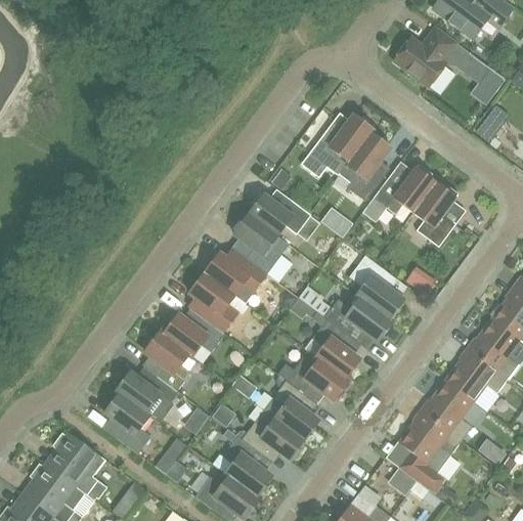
[(439,0),(433,7),(473,37),(486,19),(497,29),(505,18),(514,6),(505,0),(439,0)]
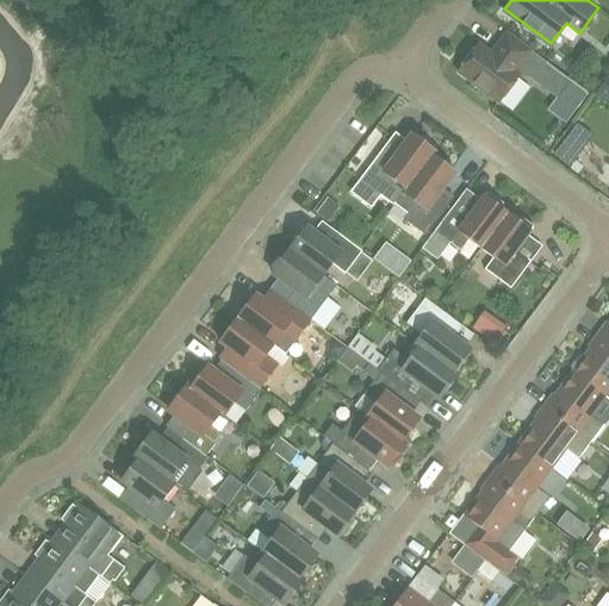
[(571,79),(532,49),(508,31),(491,51),(479,43),(459,69),(499,100),(519,73),(530,74),(559,95),(571,79)]
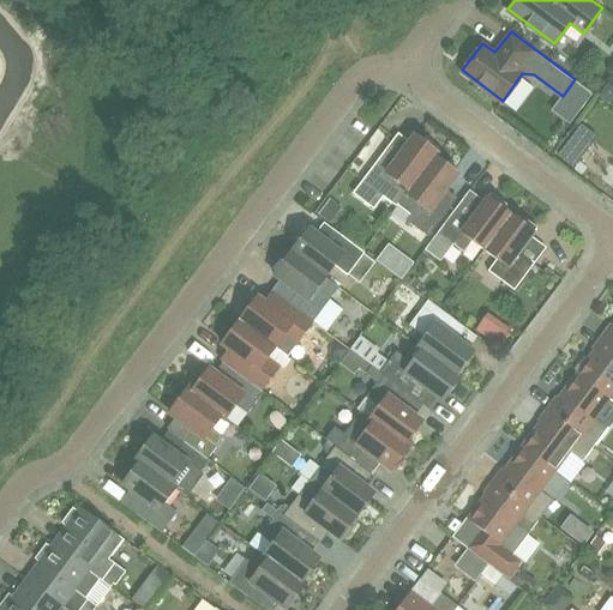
[(572,162),(595,132),(581,121),(558,151),(572,162)]
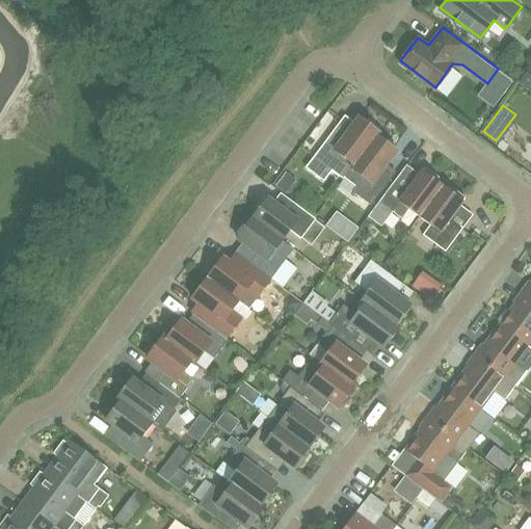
[(353,163),(354,163),(376,134),(377,134),(379,131),(359,115),(343,137),(334,129),(306,165),(322,178),(330,167),(343,177),(351,166),(353,163)]
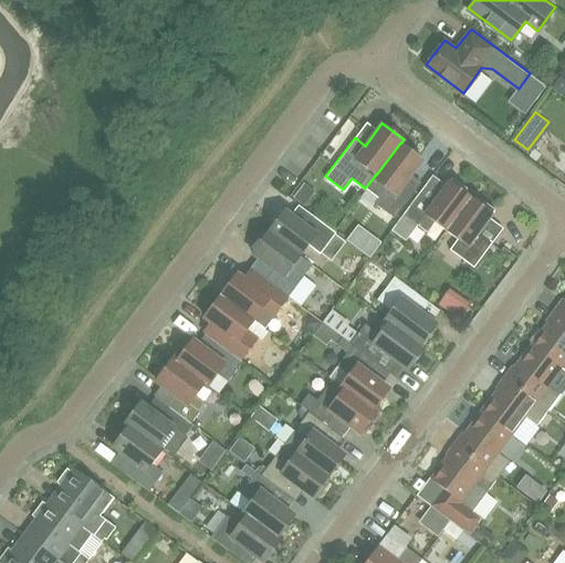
[(421,158),(401,143),(400,143),(377,174),(376,174),(374,177),(384,185),(377,193),(380,195),(375,201),(395,216),(416,189),(405,181),(421,158)]
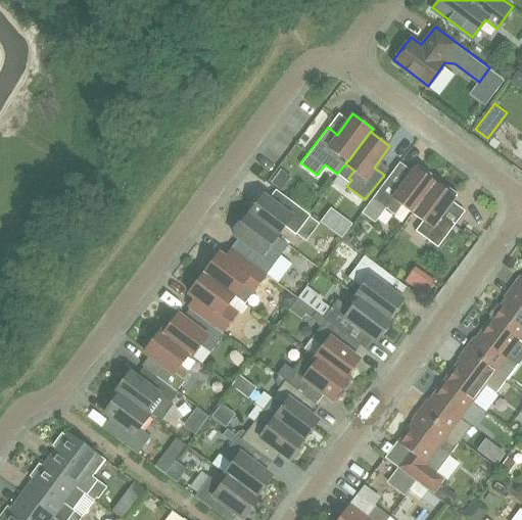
[(413,211),(435,181),(433,180),(431,173),(418,162),(402,183),(390,174),(373,196),(395,214),(402,203),(413,211)]
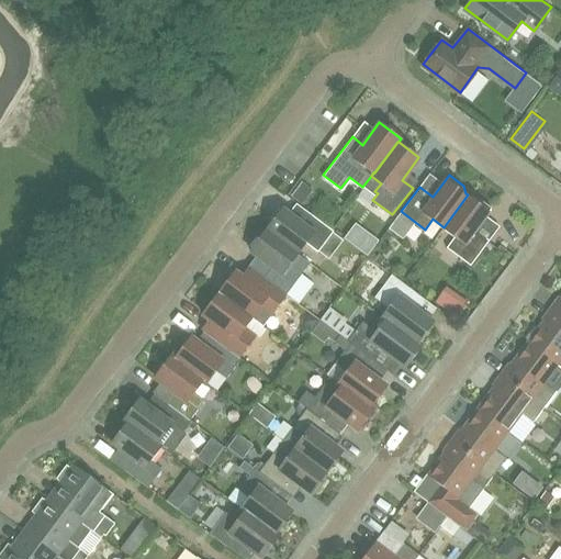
[(312,187),(301,179),(291,192),(301,200),(312,187)]
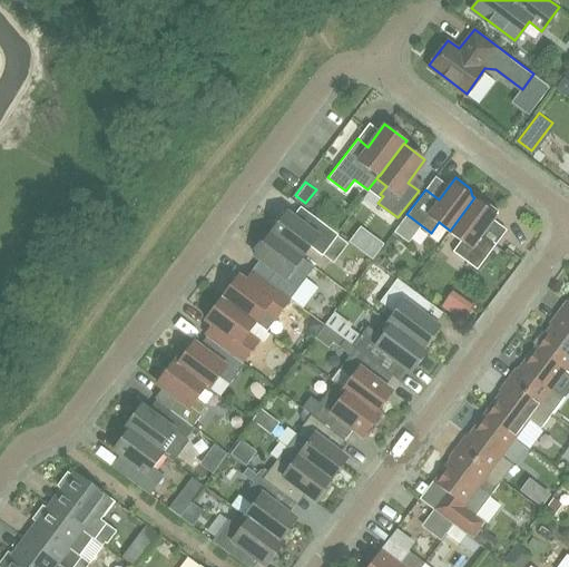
[(483,232),(499,209),(484,198),(477,199),(474,197),(450,231),(461,238),(453,250),(478,267),(497,242),(483,232)]
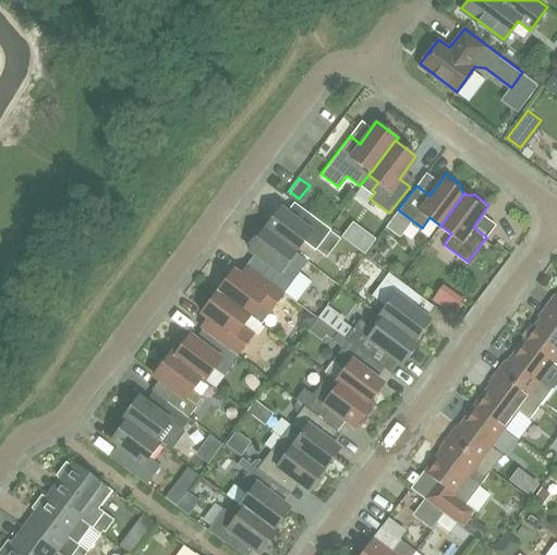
[(331,228),(310,212),(302,221),(280,206),(265,227),(297,251),(304,240),(316,249),(331,228)]
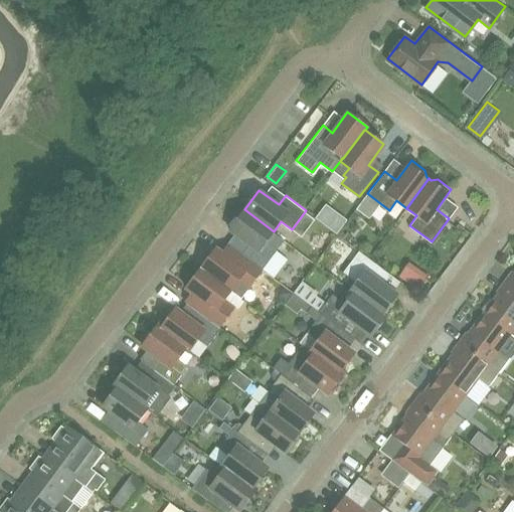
[(274,231),(244,209),(229,228),(249,243),(242,253),(243,253),(263,269),(277,249),(266,240),(274,231)]
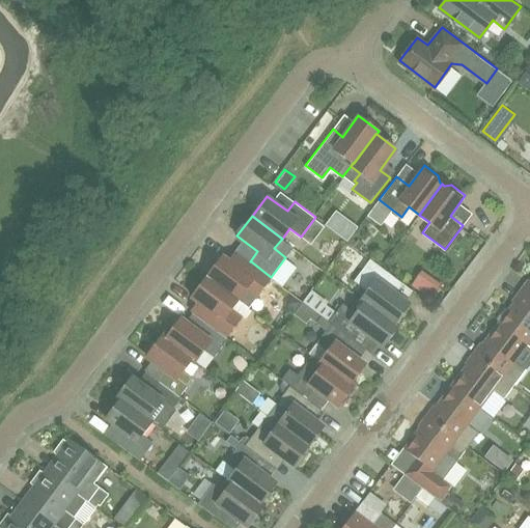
[(255,297),(271,277),(251,261),(250,261),(236,251),(229,260),(222,255),(206,276),(239,299),(245,289),(255,297)]
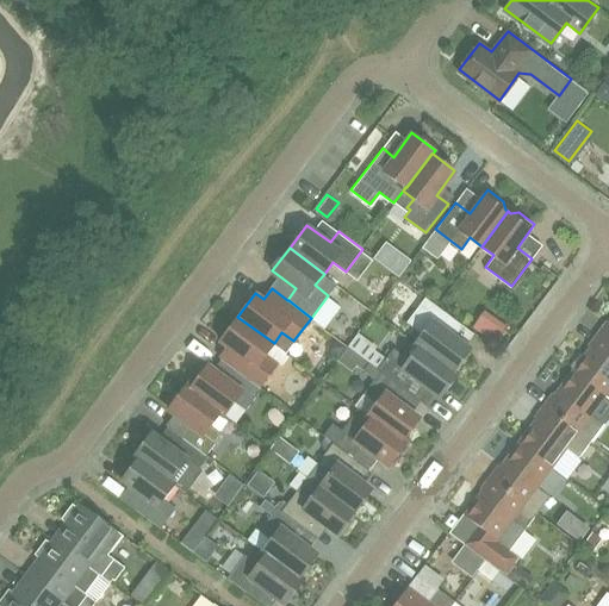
[(454,318),(426,297),(406,320),(423,332),(415,343),(418,345),(420,345),(453,370),(454,369),(471,348),(446,330),(454,318)]
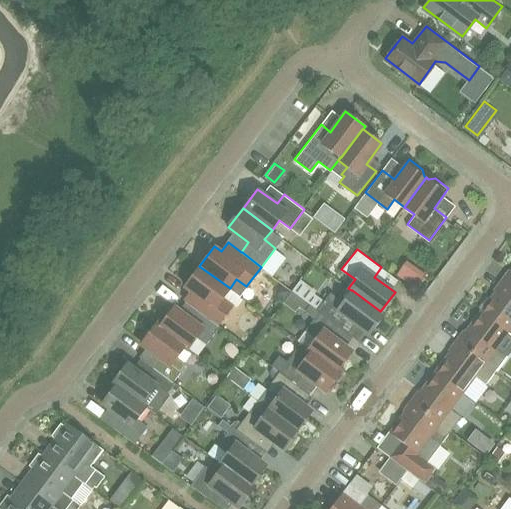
[(223,297),(230,288),(199,266),(185,285),(192,291),(185,300),(199,310),(200,311),(218,324),(232,304),(223,297)]
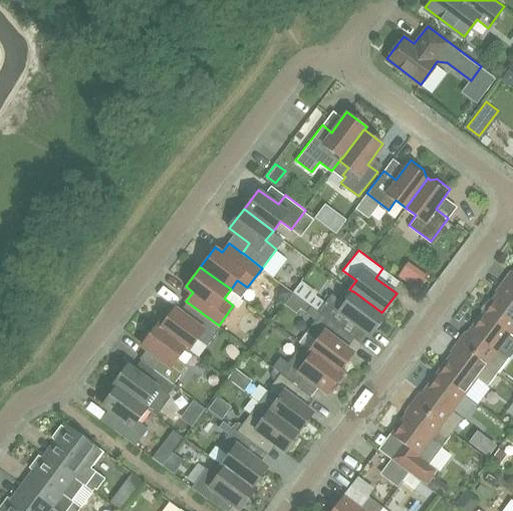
[(426,274),(417,268),(409,280),(418,287),(426,274)]
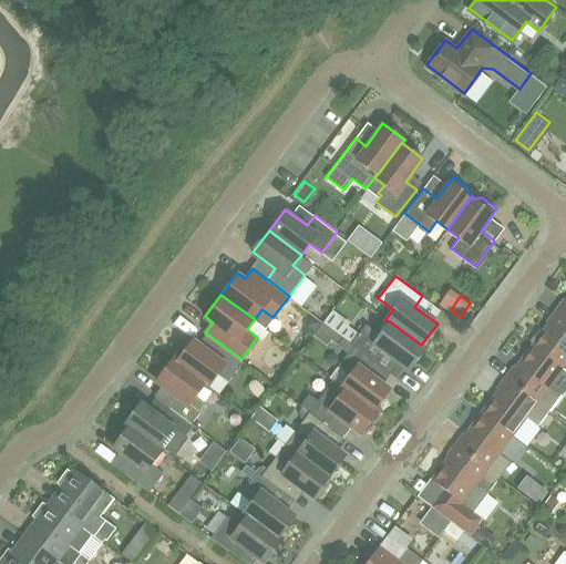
[(565,316),(557,310),(532,344),(563,367),(565,362),(565,316)]
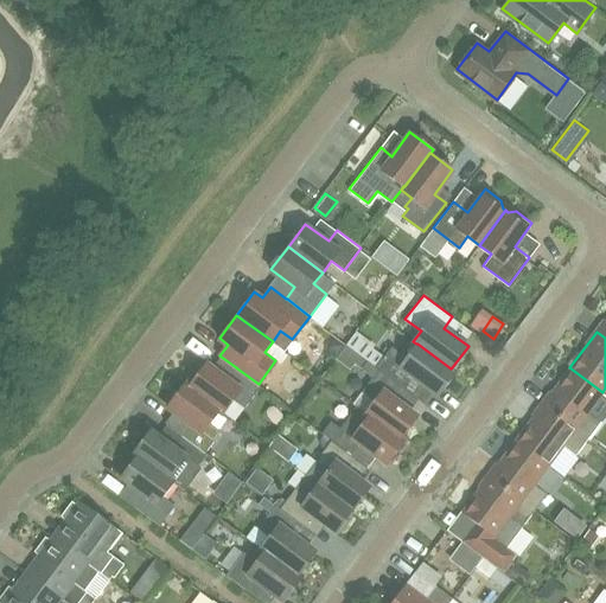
[(438,395),(454,371),(455,371),(452,367),(451,369),(418,344),(416,344),(410,353),(402,347),(400,351),(391,345),(376,366),(399,383),(404,387),(414,376),(438,395)]
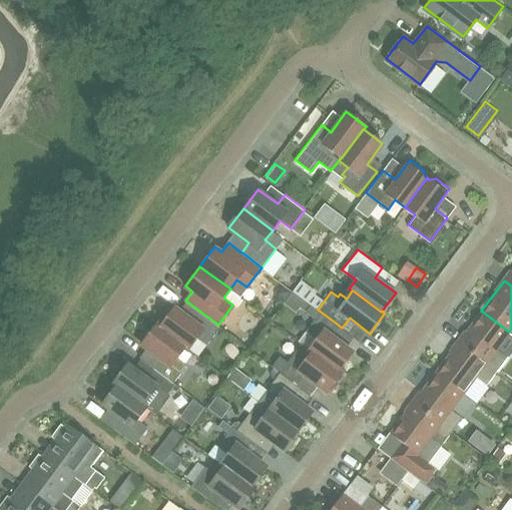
[(339,369),(353,351),(330,334),(337,324),(318,310),(310,304),(306,309),(316,317),(306,331),(298,340),(309,349),(312,351),(313,351),(339,370),(339,369)]
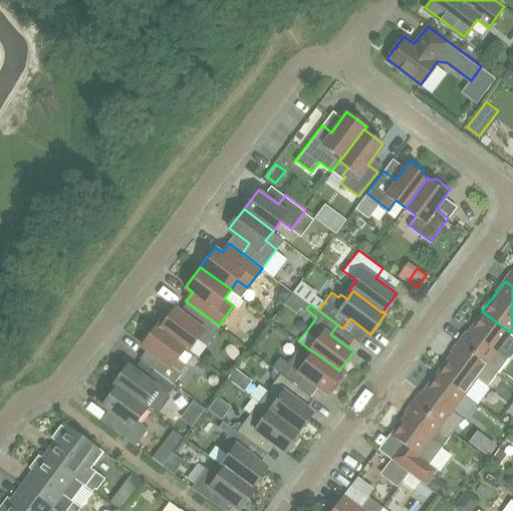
[(208,344),(220,327),(218,325),(219,325),(201,312),(194,322),(175,307),(161,326),(160,327),(186,346),(189,349),(198,337),(208,344)]
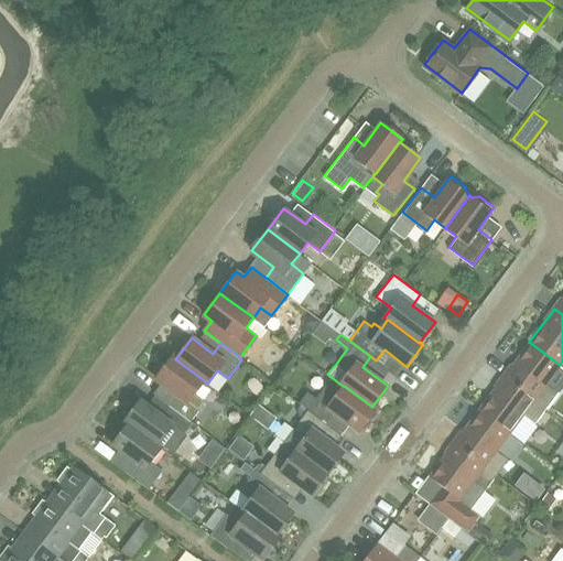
[(547,383),(560,365),(529,342),(504,375),(547,407),(559,391),(547,383)]
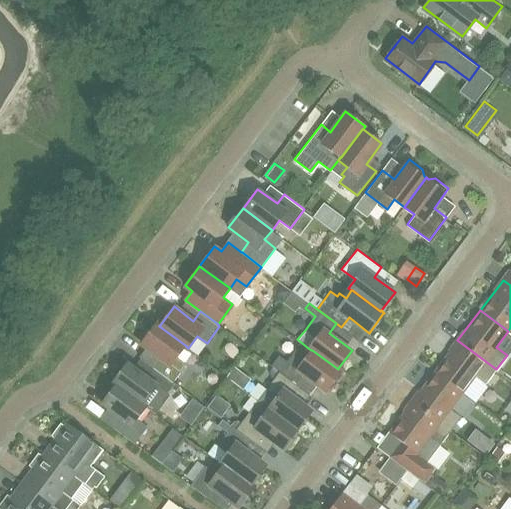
[(176,356),(185,345),(159,326),(160,325),(157,323),(156,323),(142,342),(161,357),(154,367),(173,381),(186,363),(176,356)]
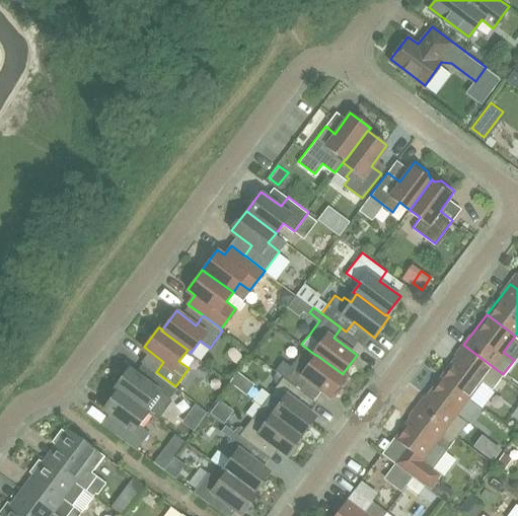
[(503,374),(463,345),(441,375),(469,396),(482,380),(492,388),(503,374)]
